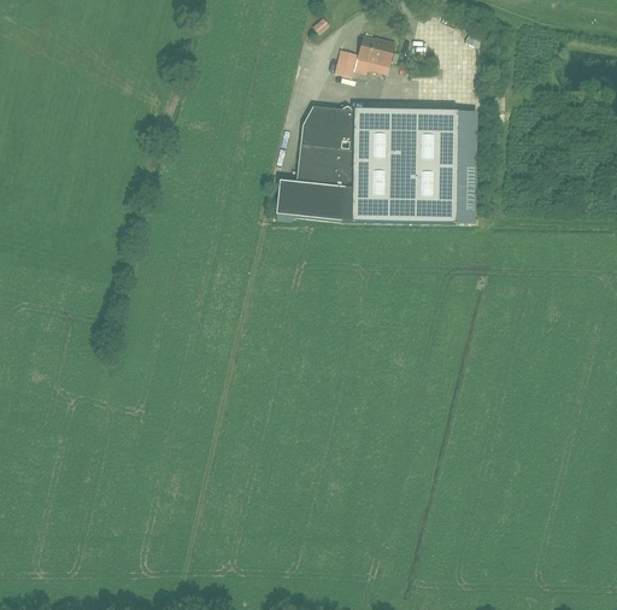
[(322,30),(333,21),(327,13),(316,22),(322,30)]
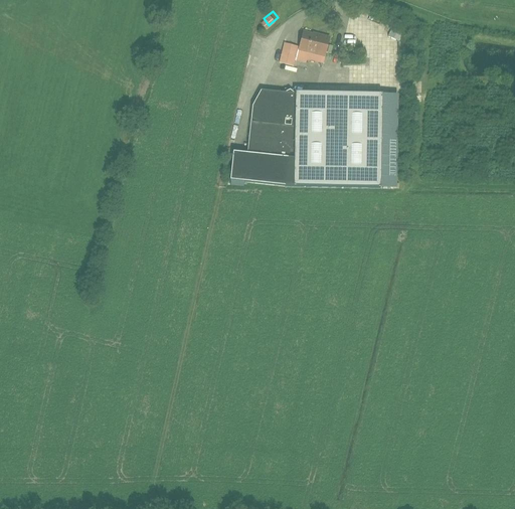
[(404,25),(393,20),(388,30),(399,36),(404,25)]
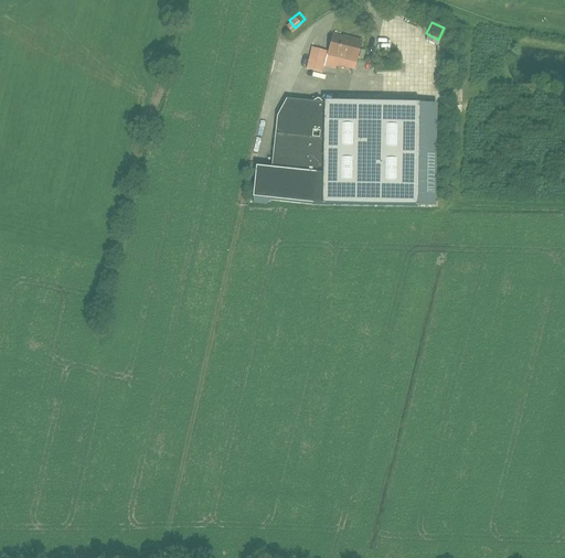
[(354,57),(360,36),(350,34),(349,39),(341,36),(342,34),(331,31),(327,51),(354,57)]
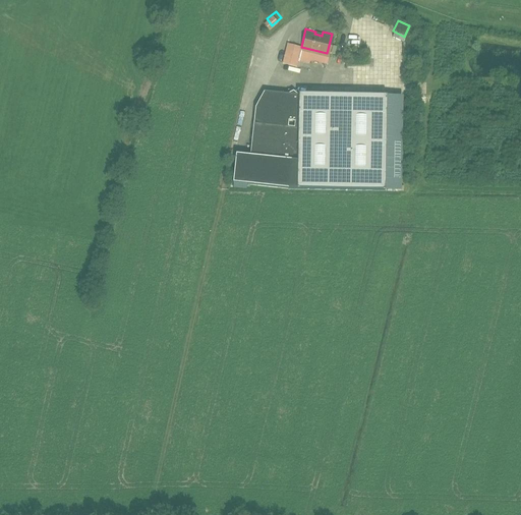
[(300,44),(286,40),(281,59),(295,62),(300,44)]
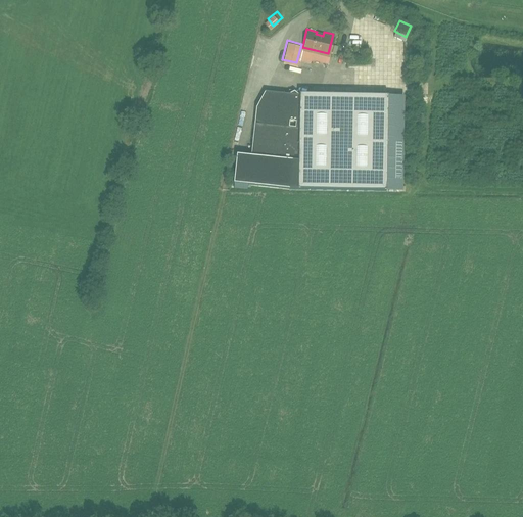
[(236,150),(233,179),(289,185),(301,186),(386,188),(388,92),(299,90),(298,90),(294,87),(289,89),(266,87),(256,103),(250,151),(236,150)]
